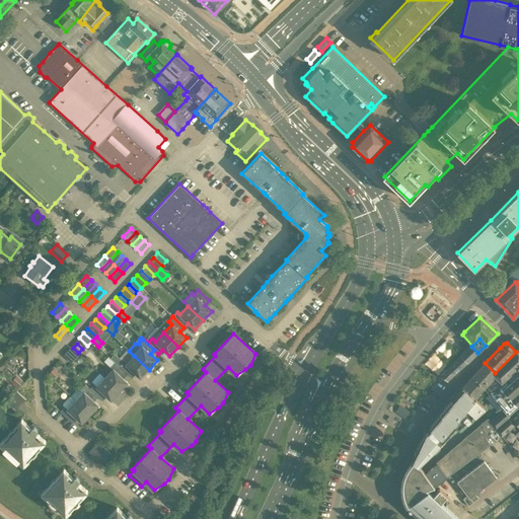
[(477,353),(471,347),(460,358),(465,364),(477,353)]
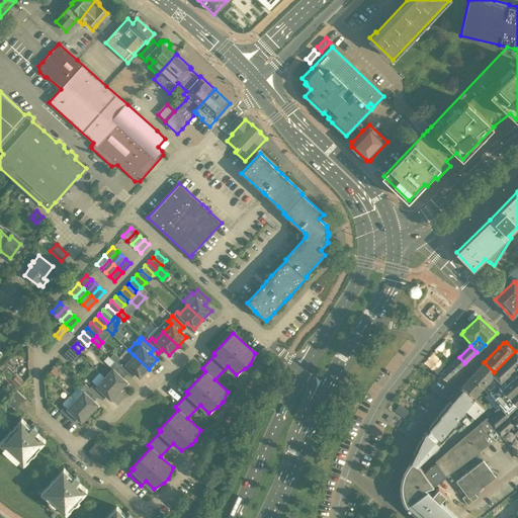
[(127,349),(119,358),(113,353),(110,357),(114,361),(118,365),(124,371),(128,375),(133,371),(140,378),(149,369),(134,355),(128,350),(127,349)]
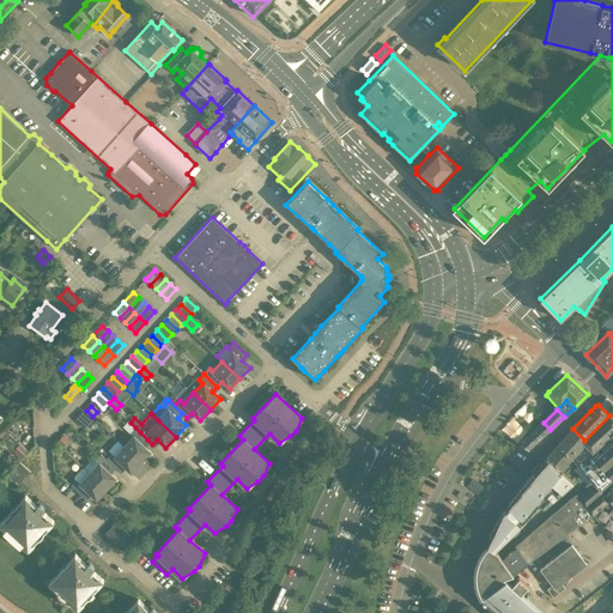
[(612,418),(610,416),(584,441),(582,443),(584,447),(592,454),(612,435),(612,432),(612,418)]
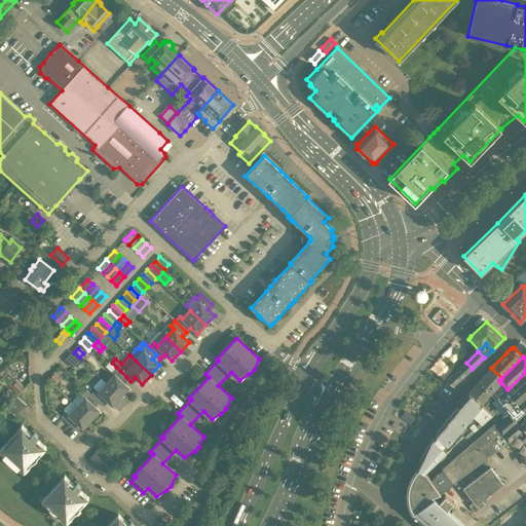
[(472,369),(466,363),(448,380),(453,386),(472,369)]
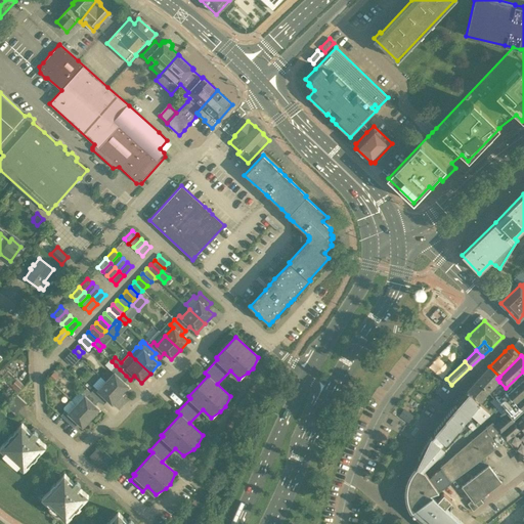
[(114,373),(105,382),(121,396),(129,386),(122,380),(126,376),(120,369),(116,365),(111,369),(114,373)]
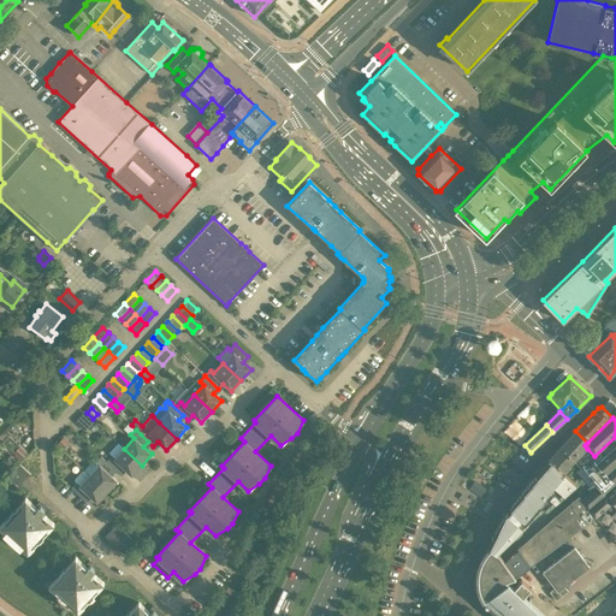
[(575,431),(549,460),(564,474),(574,462),(587,449),(585,445),(587,443),(575,431)]
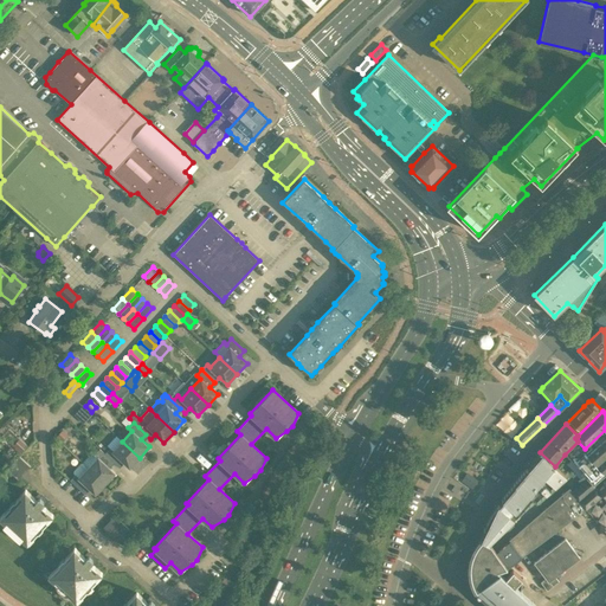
[(585,449),(572,463),(585,476),(605,456),(605,427),(605,430),(585,449)]
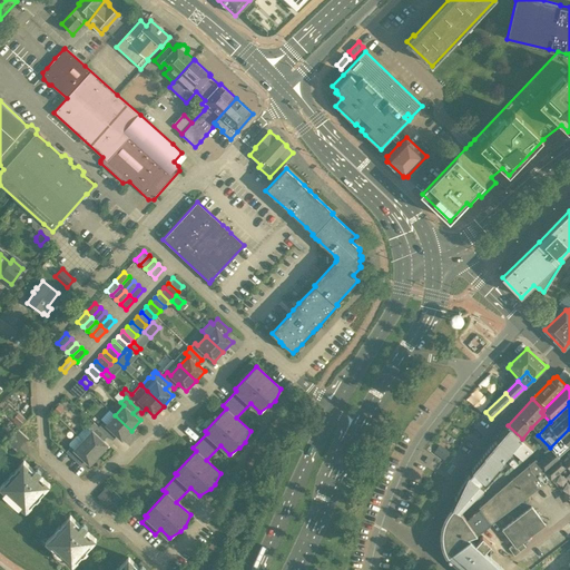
[(58,405),(52,411),(58,416),(62,411),(58,405)]
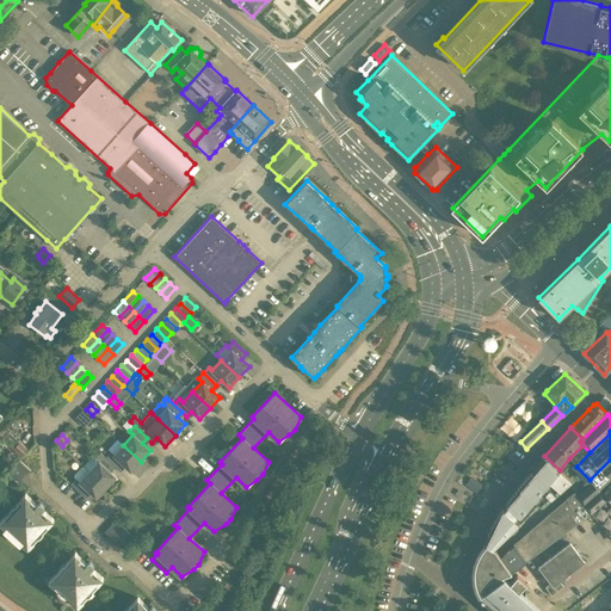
[(19,442),(13,449),(20,456),(28,449),(19,442)]
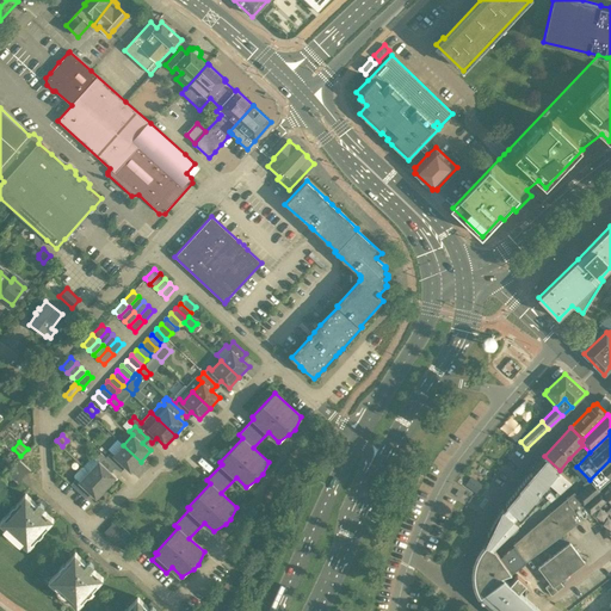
[(130,473),(141,462),(123,445),(113,455),(110,452),(105,457),(113,466),(112,466),(118,470),(123,464),(130,473)]
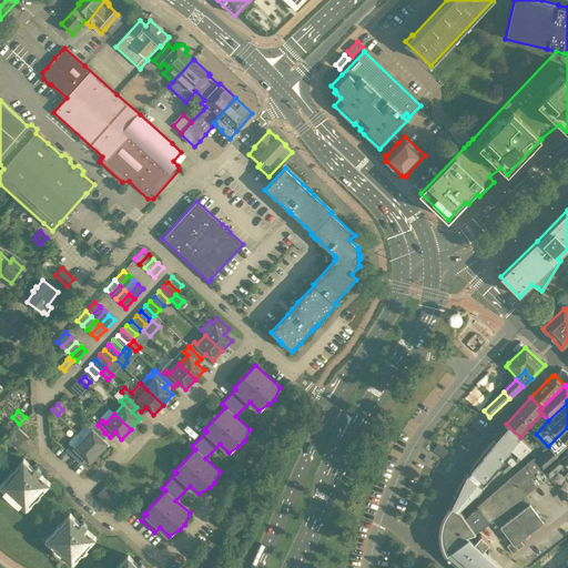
[(91,428),(82,438),(99,454),(108,444),(101,437),(104,433),(105,433),(98,425),(93,421),(88,426),(91,428)]
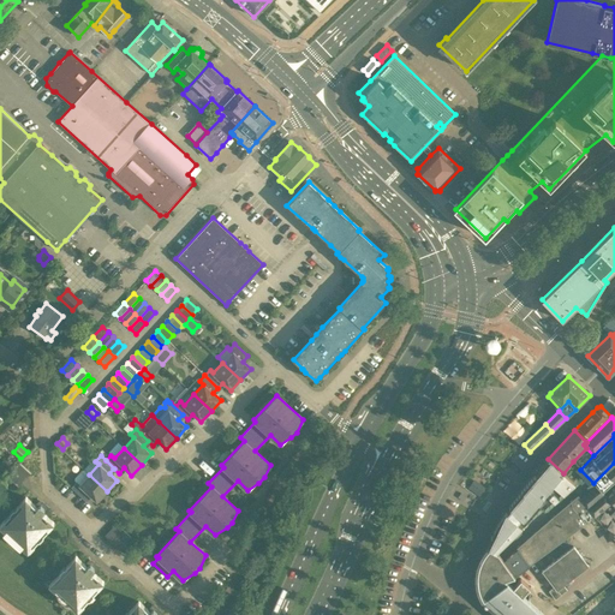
[(487,548),(489,548),(495,551),(495,550),(508,536),(554,487),(565,495),(577,485),(563,473),(548,459),(538,471),(541,473),(537,478),(533,476),(529,482),(527,482),(526,484),(520,491),(521,491),(515,497),(513,500),(514,500),(513,501),(508,507),(511,509),(507,514),(506,513),(497,524),(490,537),(487,548)]
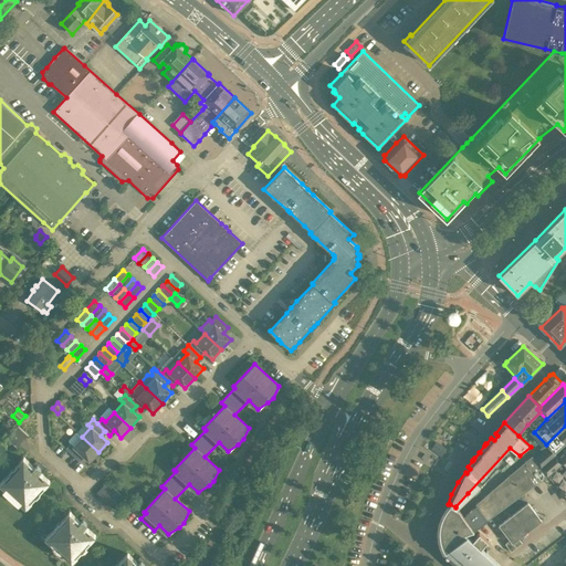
[(18,426),(7,438),(17,448),(19,446),(28,436),(18,426)]
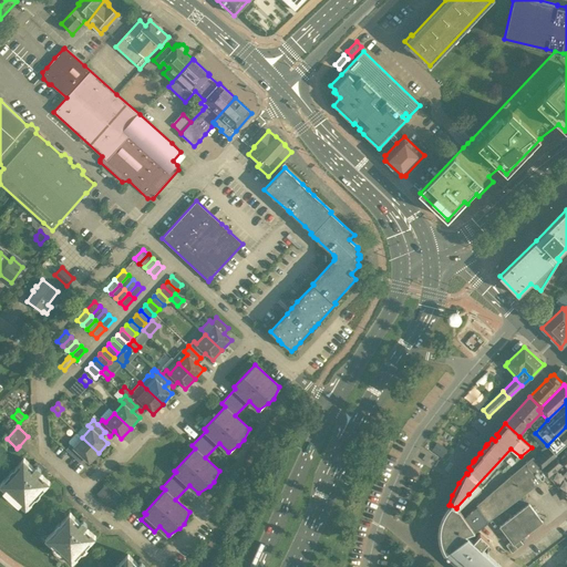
[(566,426),(547,445),(549,447),(554,453),(566,441),(566,426)]
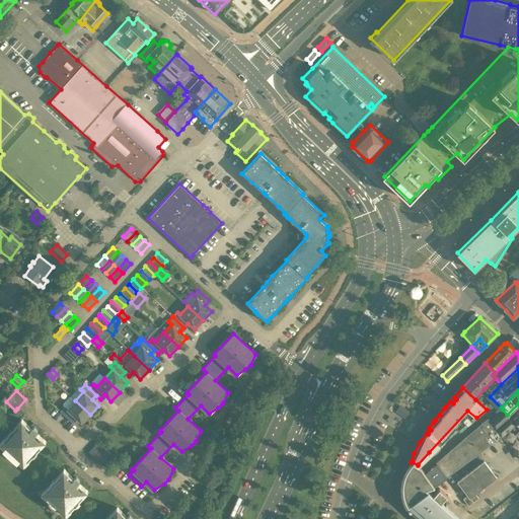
[(90,415),(75,400),(71,397),(69,397),(63,403),(63,406),(64,408),(60,412),(71,422),(75,418),(81,424),(90,415)]
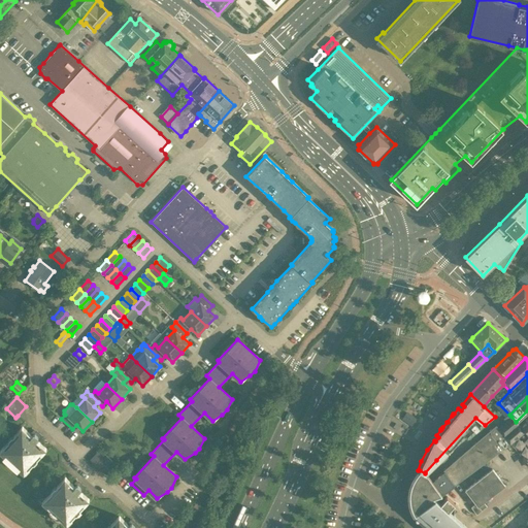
[(405,414),(401,418),(411,426),(415,421),(405,414)]
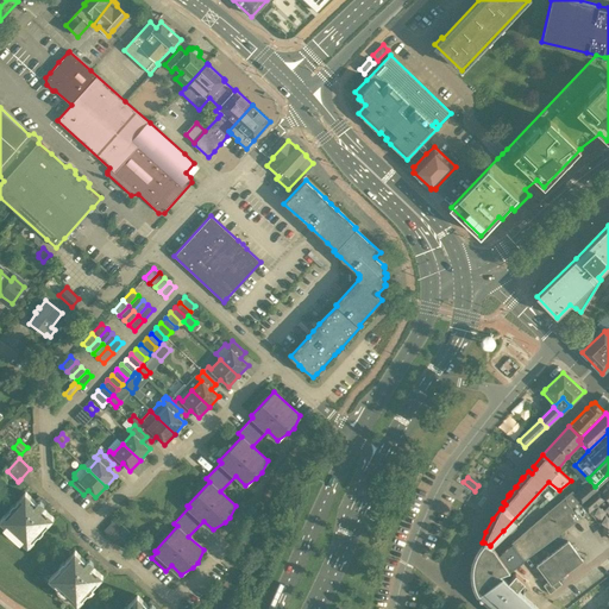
[(595,487),(590,481),(575,494),(583,503),(598,489),(595,487)]
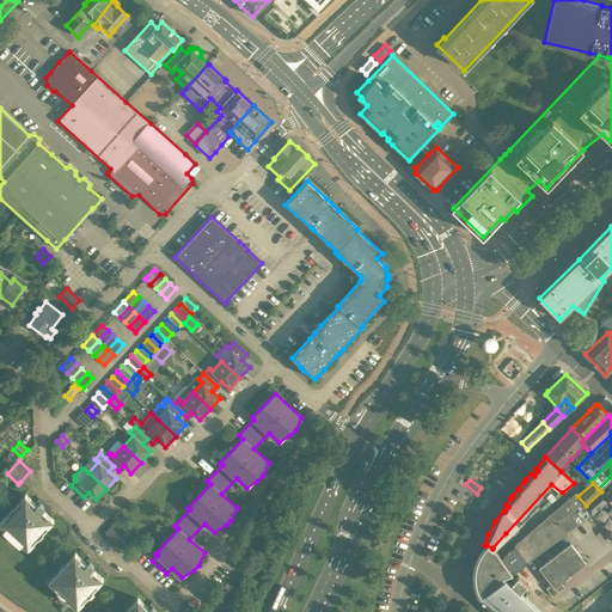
[(457,496),(470,503),(473,496),(460,489),(457,496)]
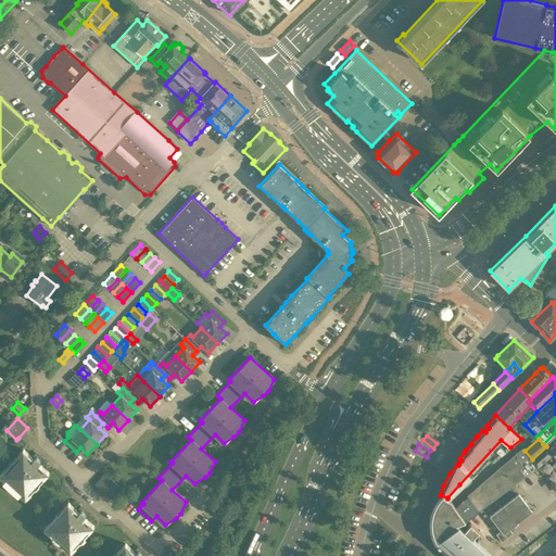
[(547,449),(546,446),(532,459),(539,467),(550,457),(553,454),(547,449)]
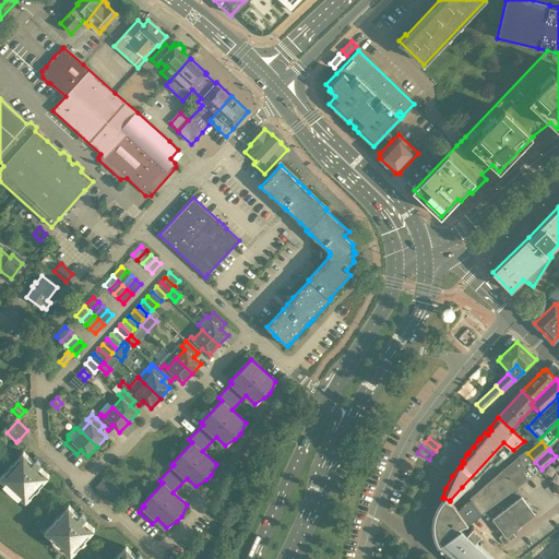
[(518,456),(534,476),(540,471),(542,470),(535,462),(527,453),(525,450),(518,456)]
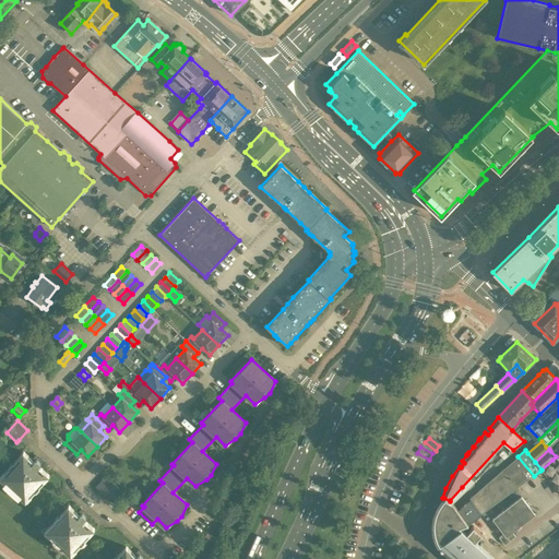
[(27,459),(28,456),(23,451),(19,456),(21,459),(7,474),(4,473),(0,476),(0,478),(4,483),(7,480),(22,495),(20,497),(25,501),(31,497),(28,495),(43,479),(45,482),(49,476),(44,471),(43,473),(37,468),(40,465),(40,462),(37,460),(35,460),(32,463),(27,459)]
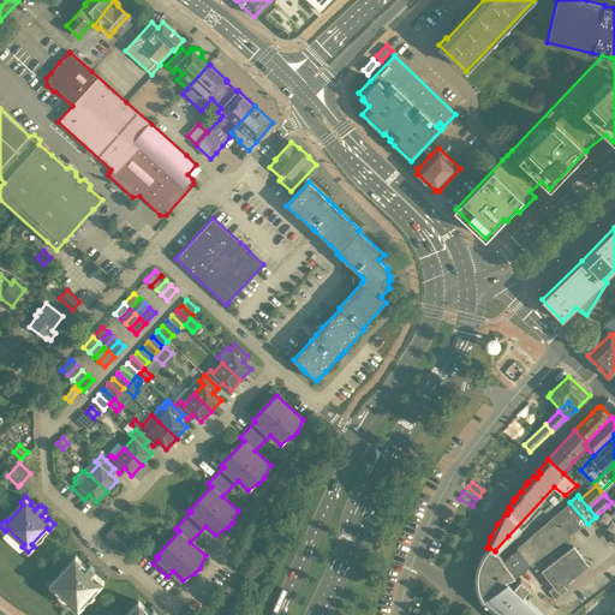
[(527,567),(571,536),(554,517),(515,549),(515,550),(527,567)]
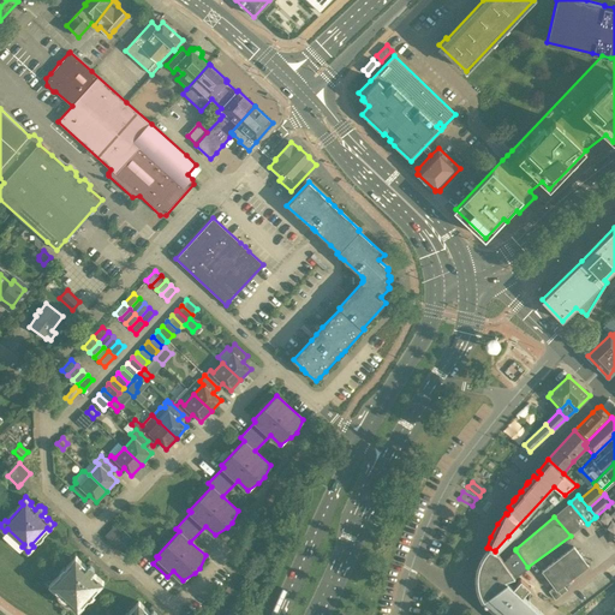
[(117,524),(105,536),(108,539),(119,549),(130,537),(117,524)]
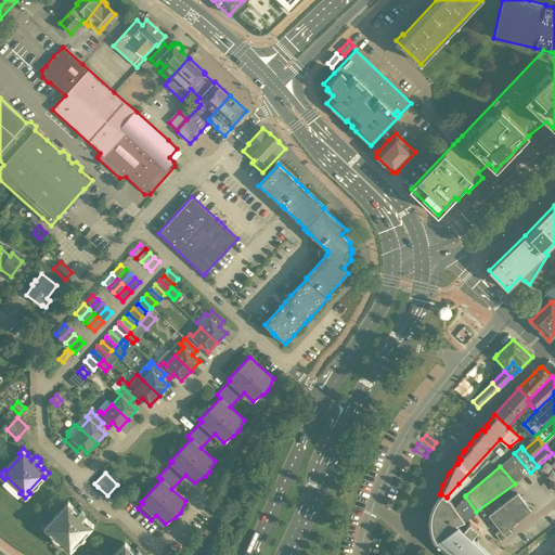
[(523,501),(516,493),(489,515),(500,530),(495,533),(495,534),(501,541),(508,534),(512,532),(508,528),(531,511),(523,501)]
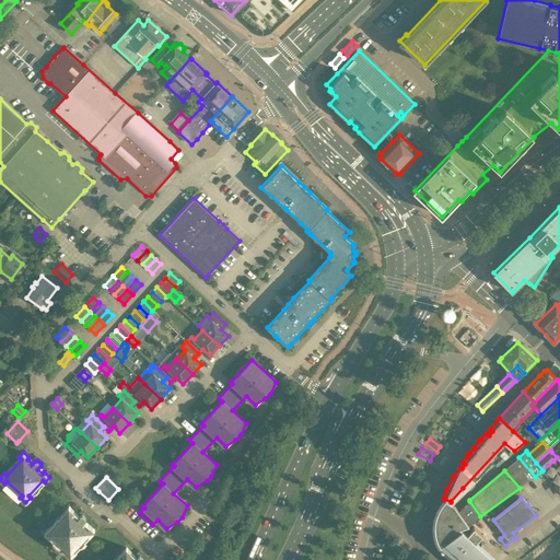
[(496,559),(481,546),(481,544),(482,539),(482,534),(474,526),(467,534),(461,527),(467,525),(457,510),(452,503),(451,502),(445,499),(444,500),(443,501),(443,502),(442,503),(441,504),(440,505),(440,506),(439,508),(439,509),(438,510),(438,511),(436,512),(436,514),(435,518),(434,523),(434,527),(434,532),(435,536),(436,539),(438,541),(439,544),(440,546),(448,553),(447,556),(450,559),(496,559)]
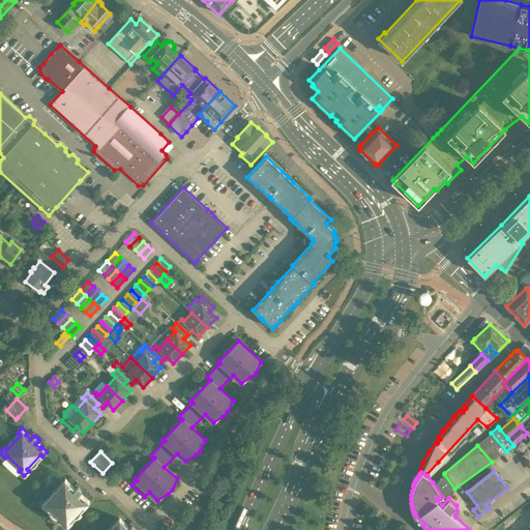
[(454,489),(444,474),(439,478),(433,482),(442,497),(449,493),(454,489)]
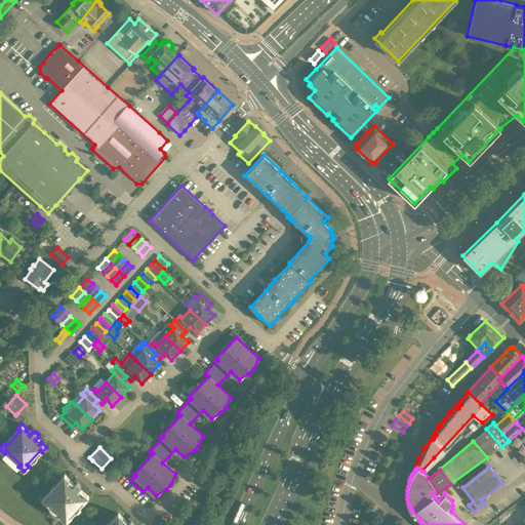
[(78,482),(76,482),(73,485),(68,481),(70,479),(65,475),(59,479),(62,481),(48,495),(46,494),(42,499),(47,503),(48,501),(64,515),(62,517),(67,522),(71,517),(69,515),(82,500),(84,502),(89,497),(84,492),(82,494),(78,490),(81,486),(81,485),(78,482)]
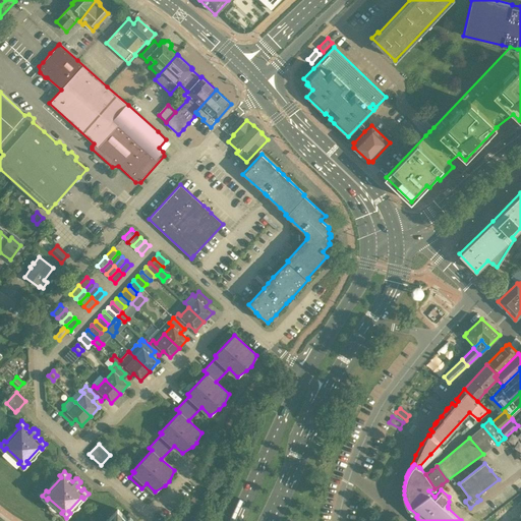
[(133,520),(133,519),(130,516),(128,516),(125,520),(121,516),(122,514),(117,509),(113,514),(115,516),(109,520),(133,520)]
